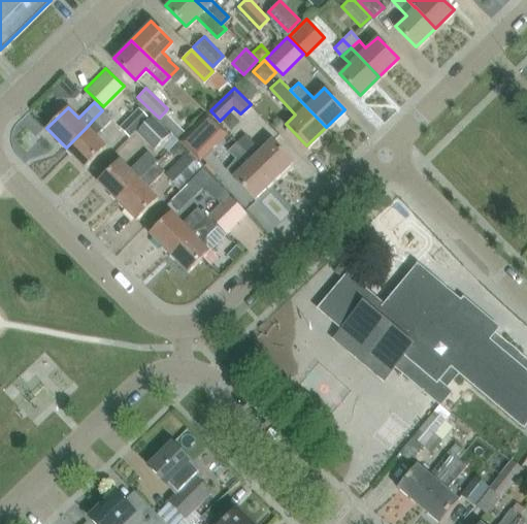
[(139,107),(120,128),(128,135),(147,116),(139,107)]
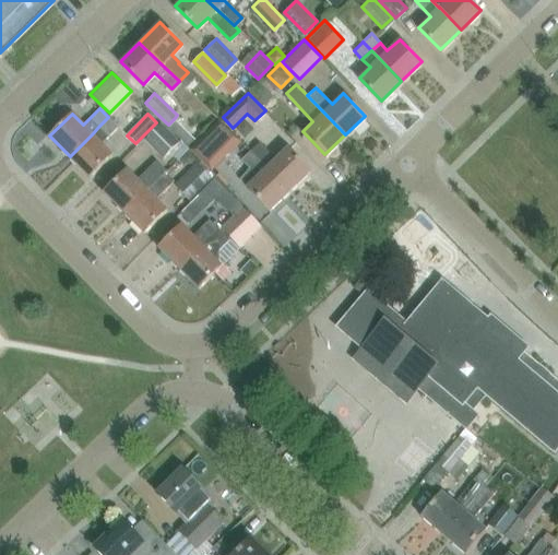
[(110,153),(99,142),(117,127),(108,117),(99,126),(92,134),(70,156),(88,175),(110,153)]
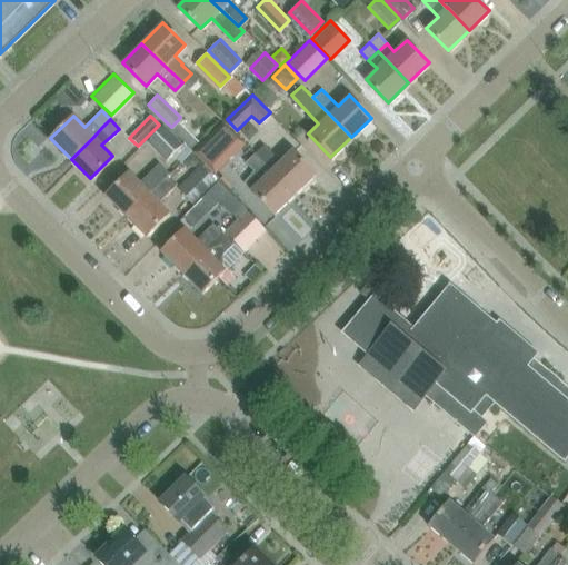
[(178,120),(171,127),(191,146),(198,139),(178,120)]
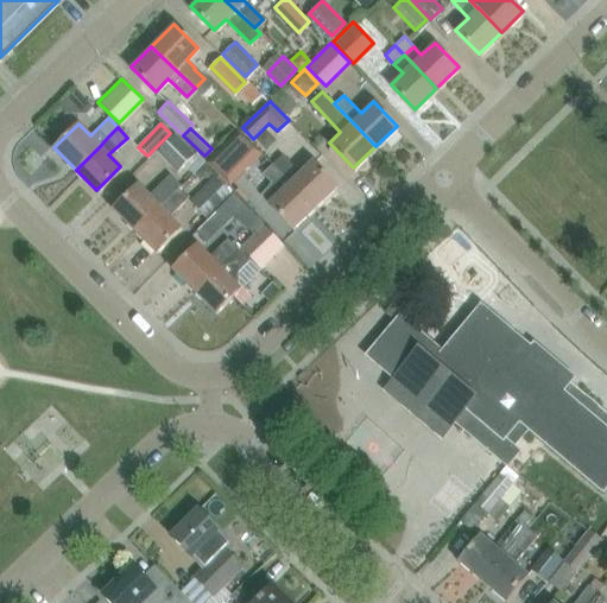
[(222,178),(253,148),(236,131),(206,160),(222,178)]
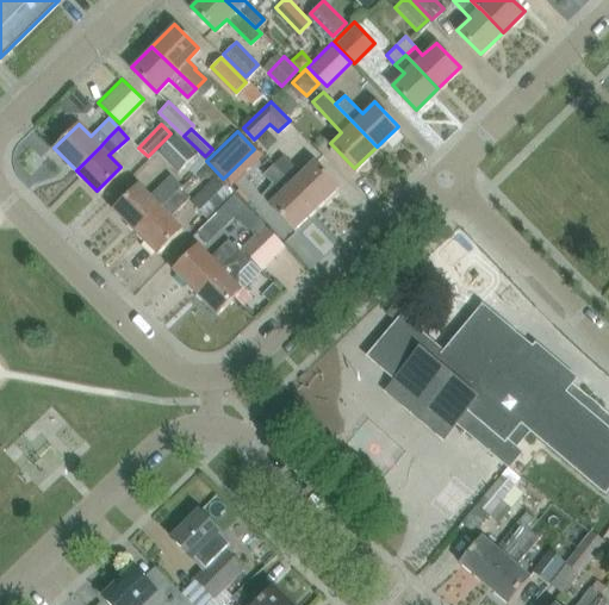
[(194,154),(174,133),(157,150),(176,170),(194,154)]
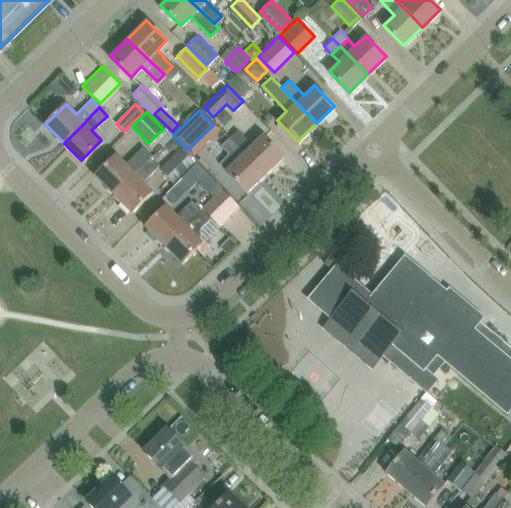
[(237,129),(230,136),(238,145),(245,152),(265,173),(283,156),(263,135),(252,146),(245,138),(237,129)]
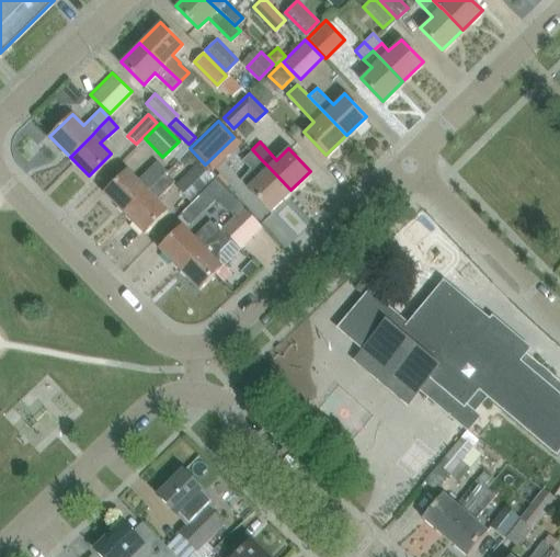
[(180,157),(184,162),(192,162),(196,157),(189,148),(180,157)]
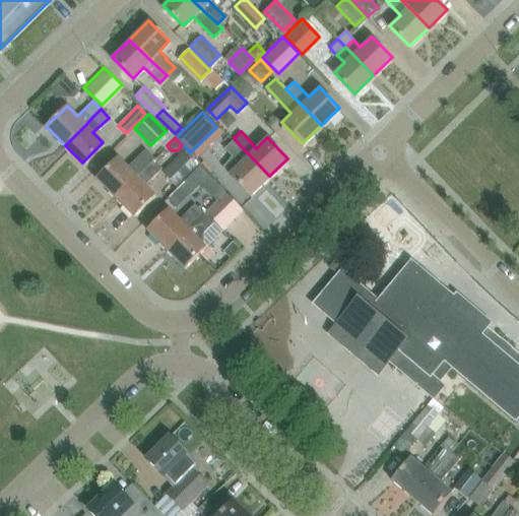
[(249,154),(242,147),(234,138),(224,146),(233,155),(241,163),(231,173),(250,194),(269,176),(249,154)]
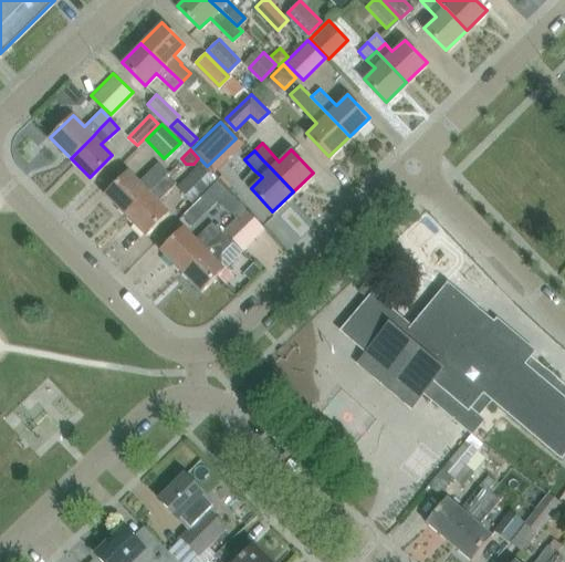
[(213,179),(197,163),(175,185),(191,201),(213,179)]
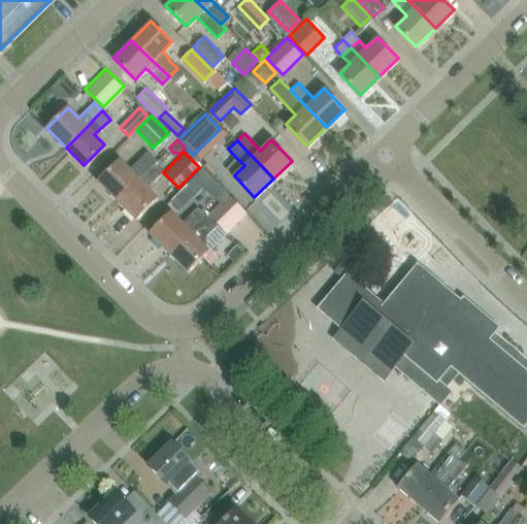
[(99,181),(117,199),(154,163),(145,154),(129,170),(120,160),(99,181)]
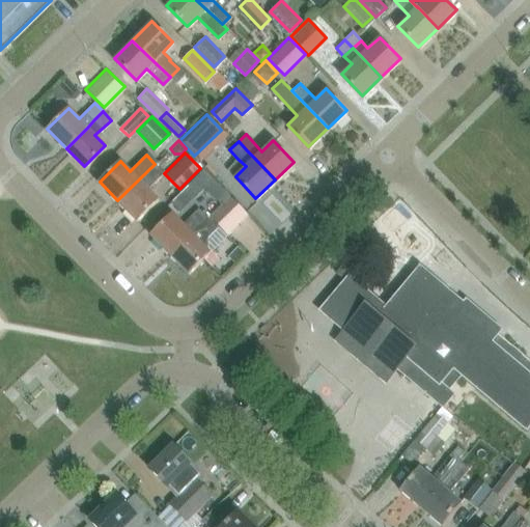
[(135,218),(157,197),(147,188),(163,172),(155,164),(117,200),(135,218)]
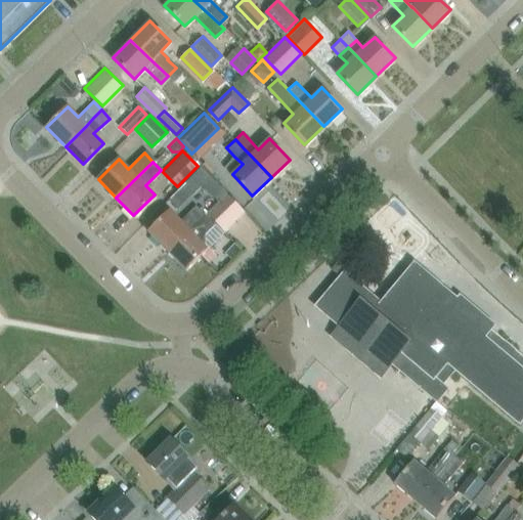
[(201,166),(179,187),(186,195),(208,174),(201,166)]
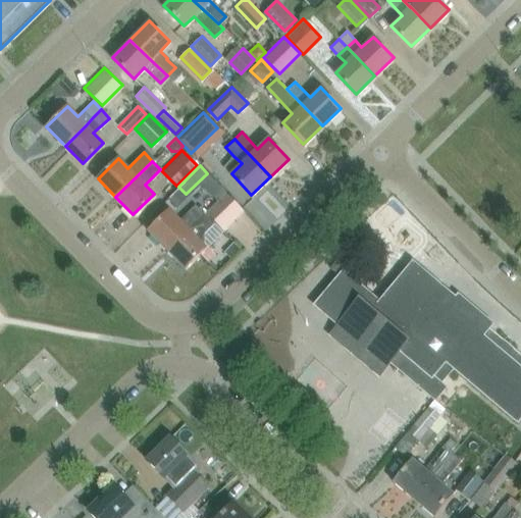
[(223,189),(208,173),(200,183),(214,197),(215,195),(216,196),(223,189)]
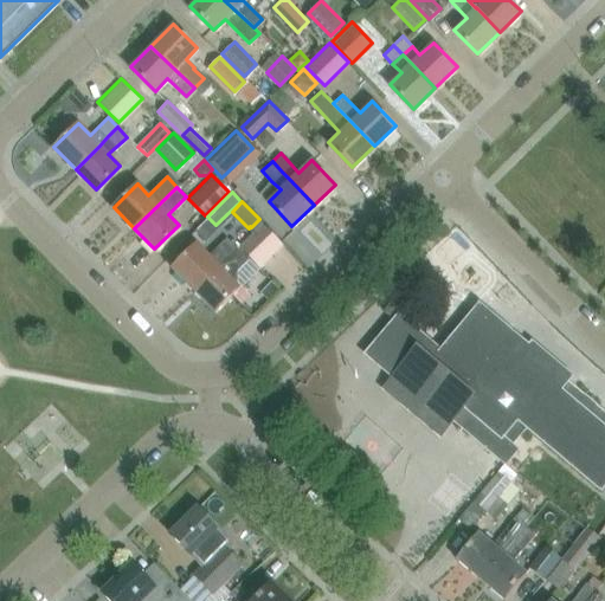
[(262,221),(238,244),(258,265),(282,241),(262,221)]
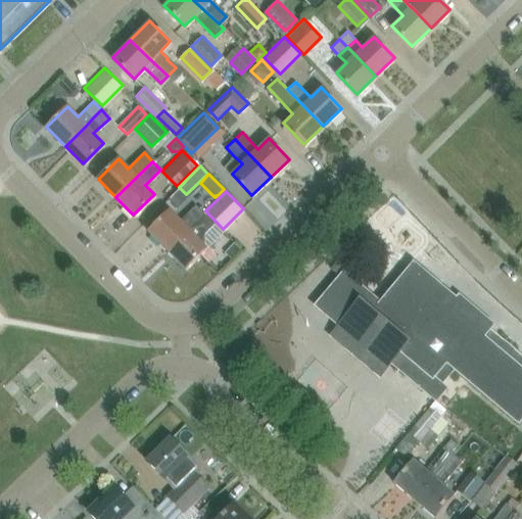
[(148,231),(167,249),(204,215),(195,205),(180,221),(169,209),(148,231)]
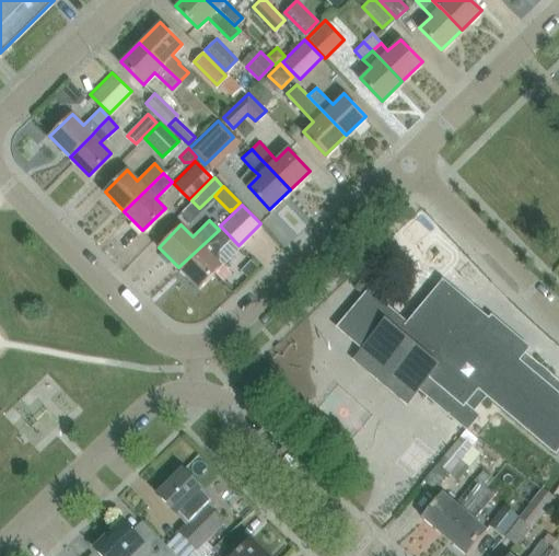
[(226,239),(219,230),(178,267),(198,287),(220,265),(210,255),(226,239)]
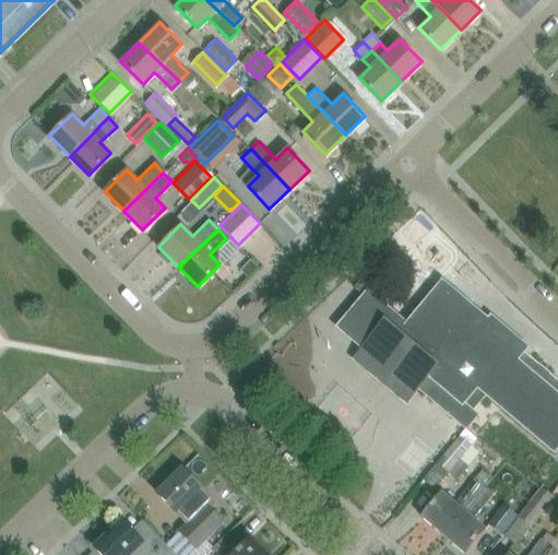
[(367,290),(378,278),(367,268),(353,285),(363,295),(367,290)]
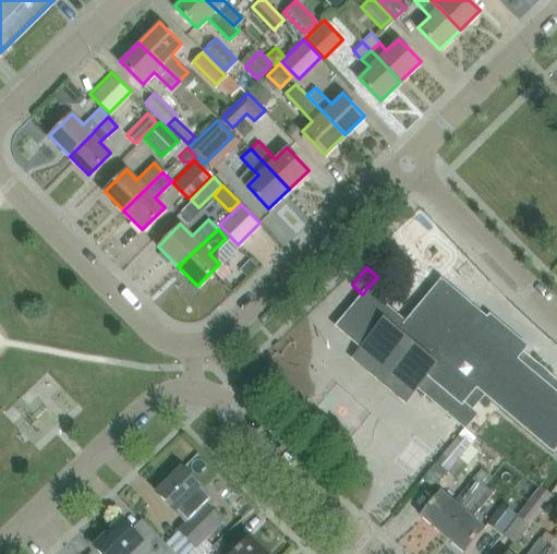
[(415,386),(456,421),(463,426),(476,411),(463,400),(476,385),(552,449),(556,443),(556,378),(547,371),(522,350),(525,346),(488,314),(485,318),(440,280),(404,323),(366,289),(362,294),(336,325),(361,347),(352,357),(403,400),(415,386)]
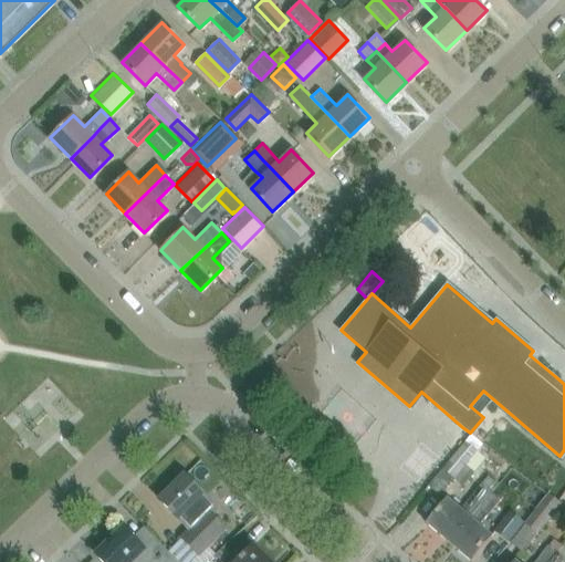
[(443,467),(453,475),(477,447),(468,439),(443,467)]
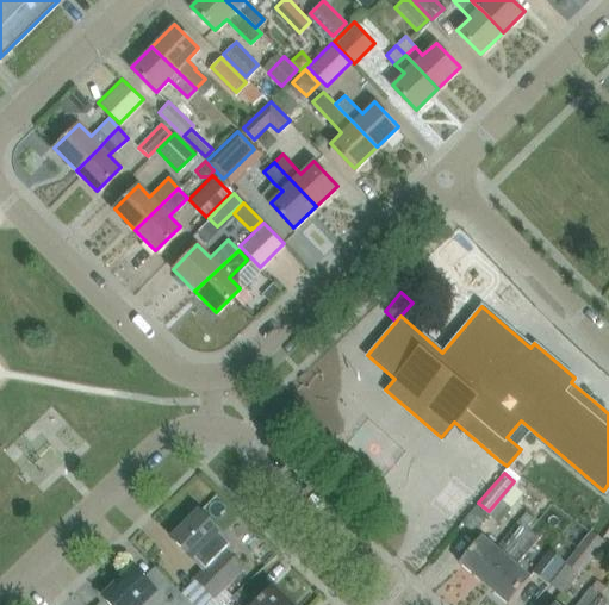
[(242,568),(222,547),(228,541),(198,509),(171,536),(191,557),(193,555),(203,566),(193,574),(212,596),(242,568)]
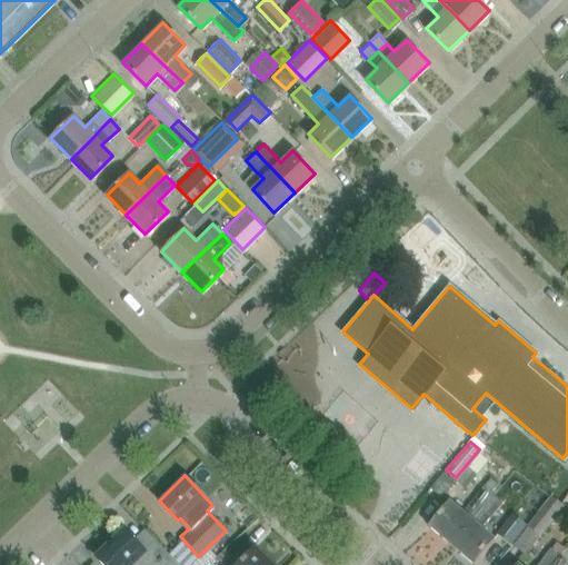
[(470,517),(471,518),(491,494),(482,487),(462,511),(450,501),(429,525),(449,542),(470,517)]
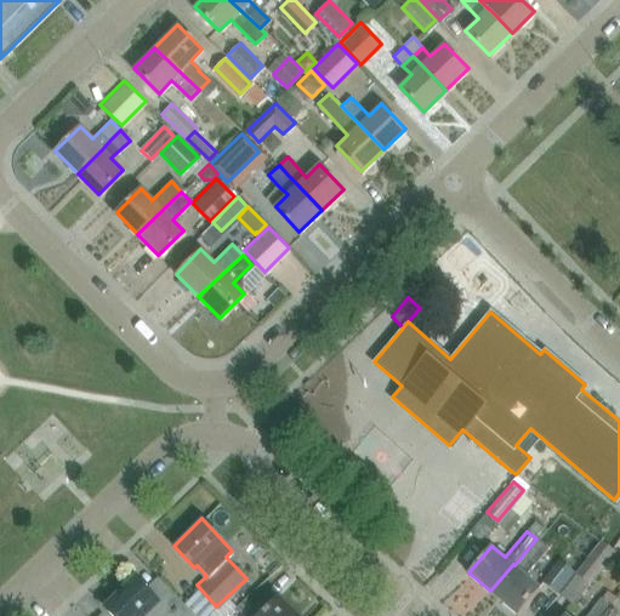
[(523,572),(546,547),(536,539),(515,565),(513,564),(490,591),(517,612),(540,586),(523,572)]
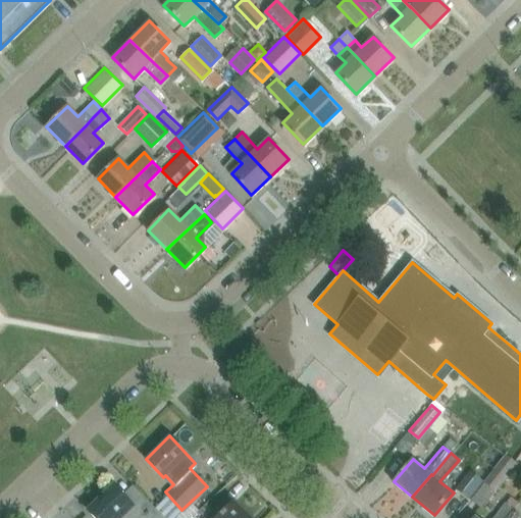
[(516,462),(504,453),(482,480),(495,490),(516,462)]
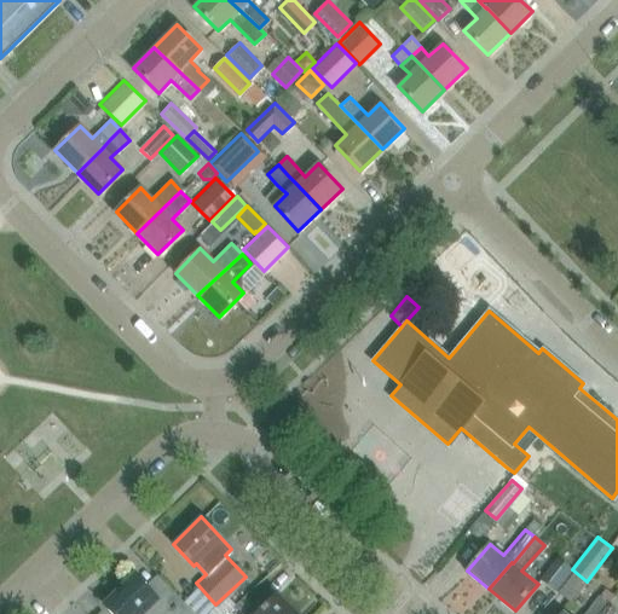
[(538,575),(554,589),(571,567),(555,555),(538,575)]
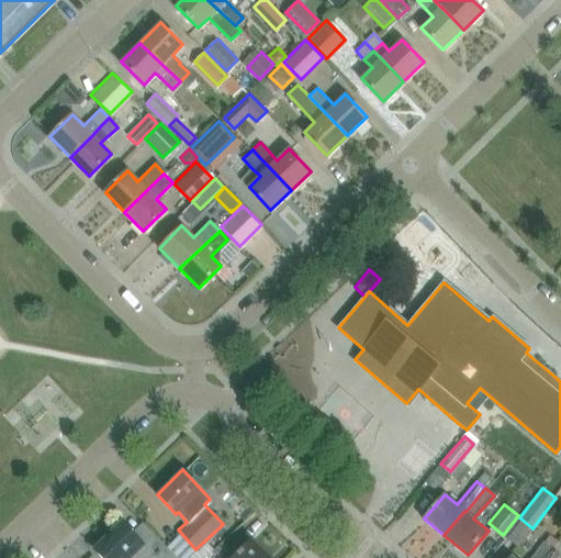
[(122,523),(96,549),(103,557),(125,557),(126,557),(125,557),(176,557),(161,544),(141,522),(130,532),(122,523)]
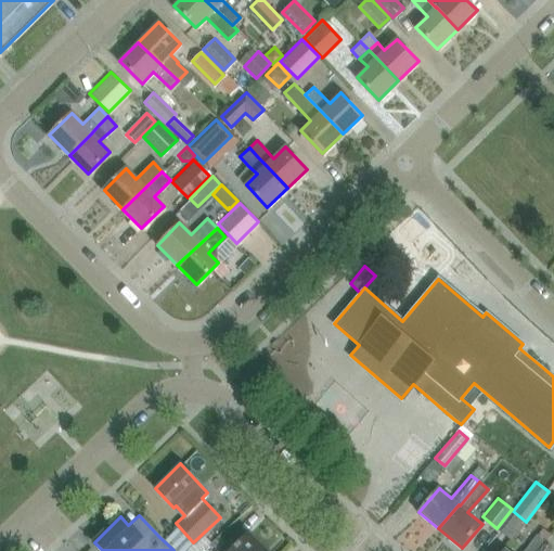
[(216,549),(224,541),(217,534),(209,541),(216,549)]
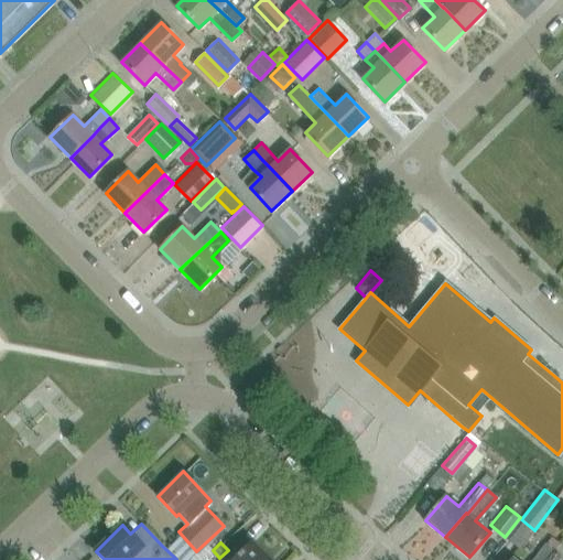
[(270,559),(252,542),(235,559),(270,559)]
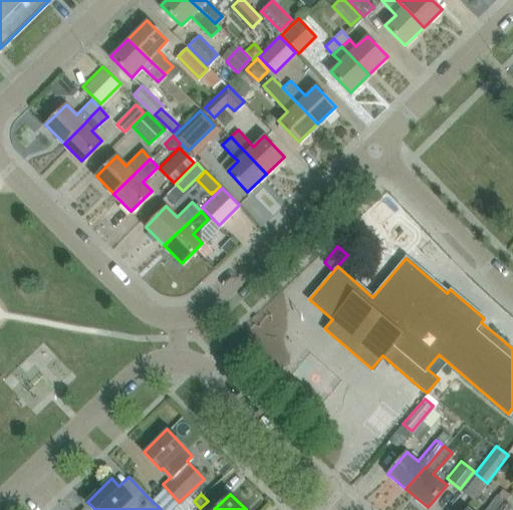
[(467,509),(498,509),(505,502),(496,496),(485,509),(470,509),(469,509),(467,509)]
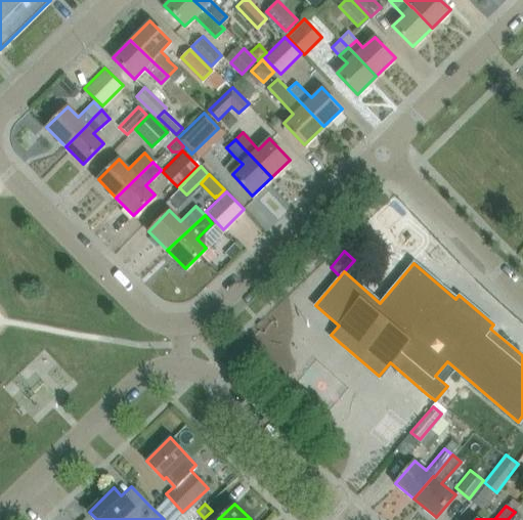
All buildings are outlined.
